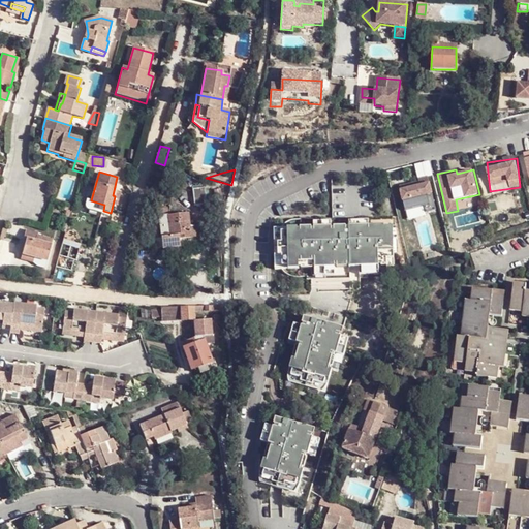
[(432,179),(400,182),(402,211),(425,209),(425,212),(434,212),(432,179)]
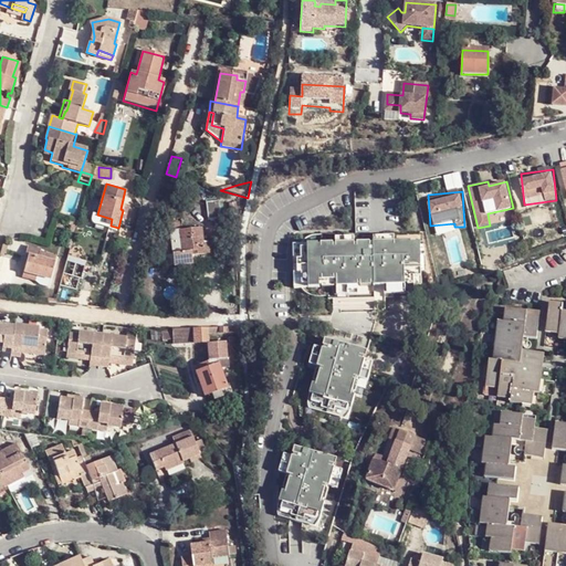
[(222,219),(220,201),(206,203),(208,220),(222,219)]
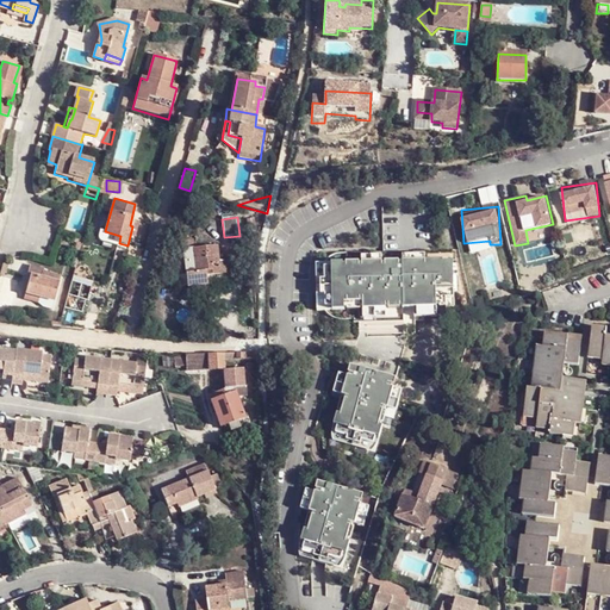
[(554,224),(527,231),(529,241),(556,234),(554,224)]
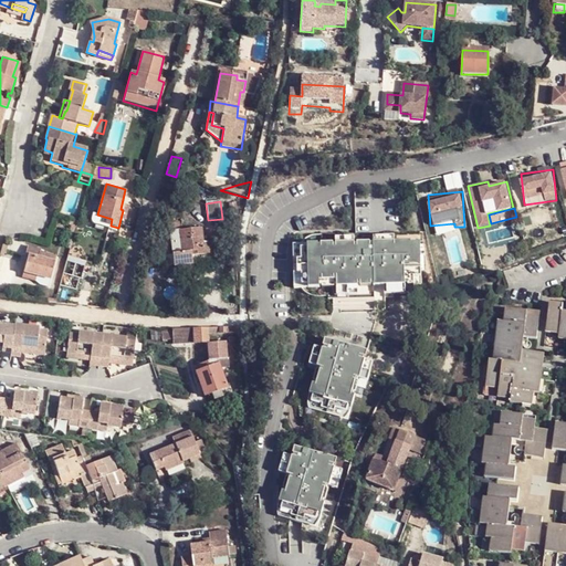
[(96,221),(111,226),(112,219),(97,215),(96,221)]
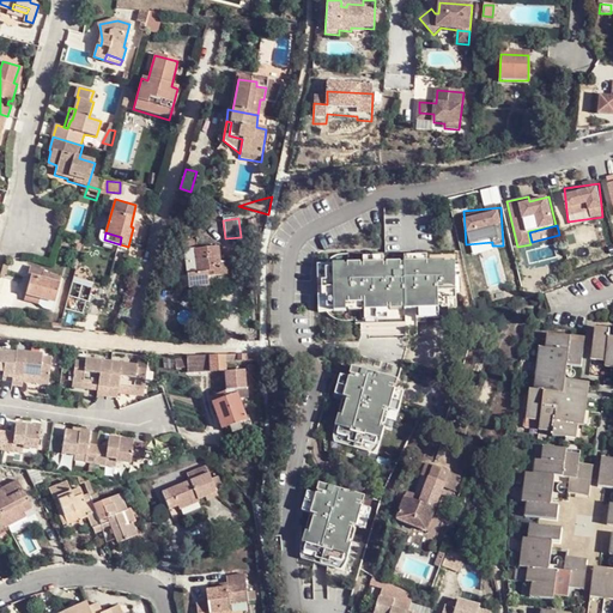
[(143,261),(145,252),(131,248),(128,256),(143,261)]
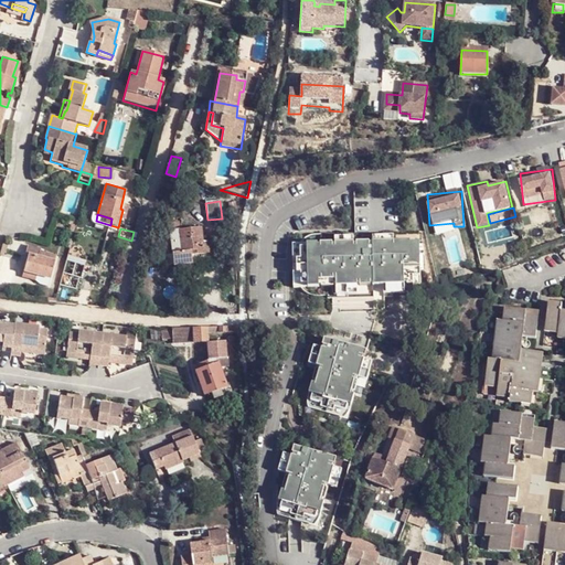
[(190,253),(191,256),(212,253),(211,241),(203,242),(201,228),(169,232),(172,255),(190,253)]
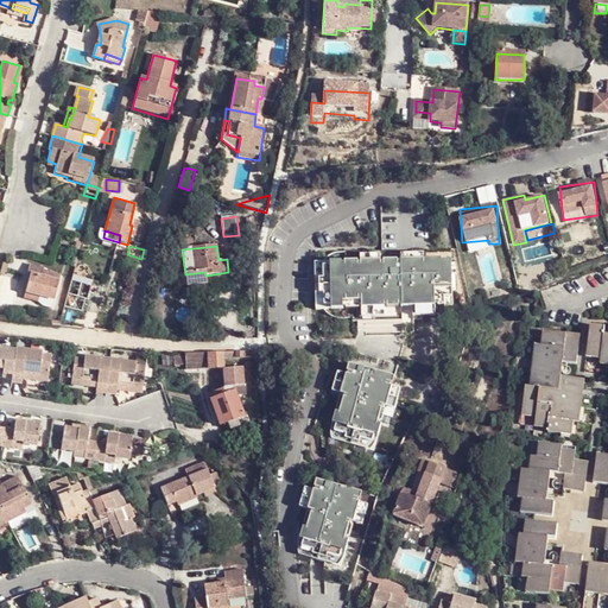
[(454,291),(454,258),(381,260),(381,258),(316,260),(317,309),(445,305),(444,291),(454,291)]
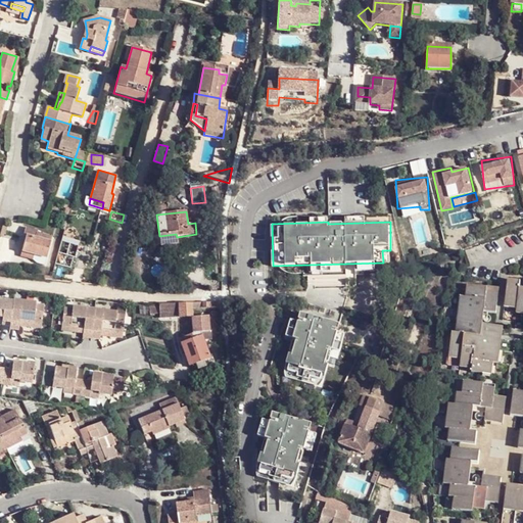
[(27,234),(22,249),(36,253),(48,256),(53,236),(37,231),(38,230),(26,227),(24,234),(27,234)]
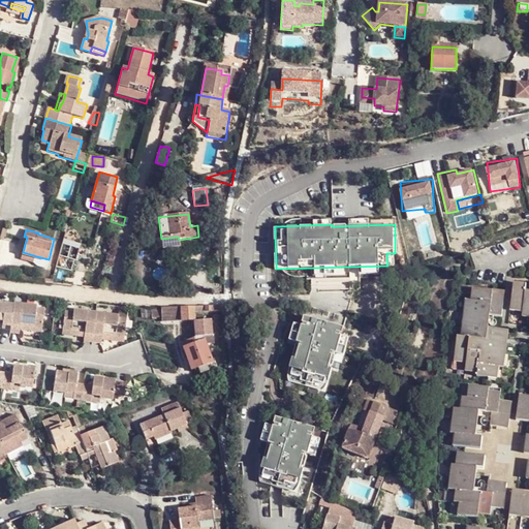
[(180,248),(179,240),(178,237),(161,239),(162,249),(180,248)]
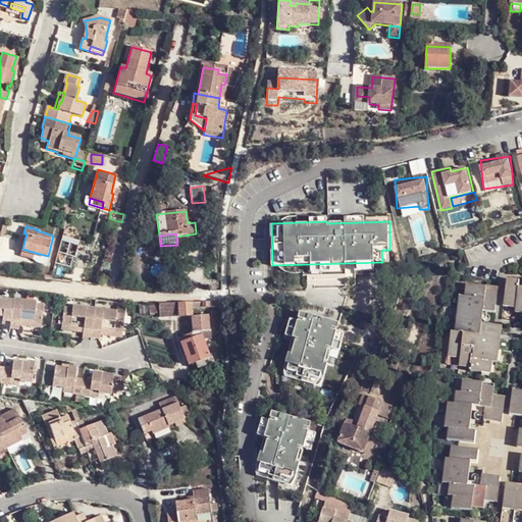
[(36,253),(22,249),(20,255),(34,258),(36,253)]
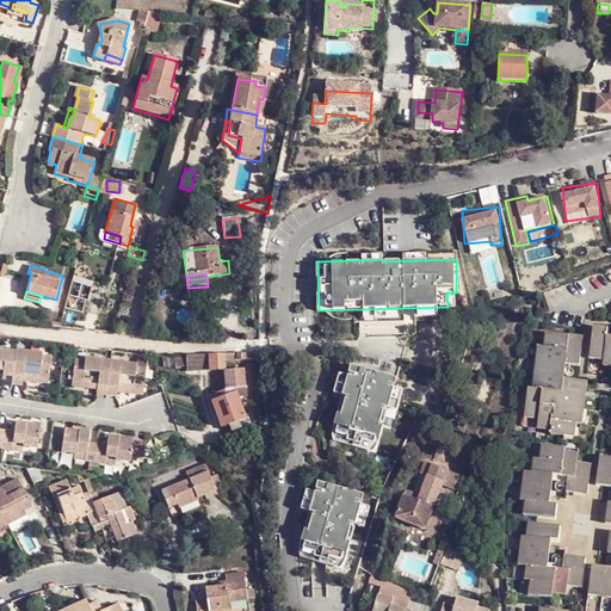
[(53,313),(56,300),(42,296),(39,302),(42,310),(53,313)]
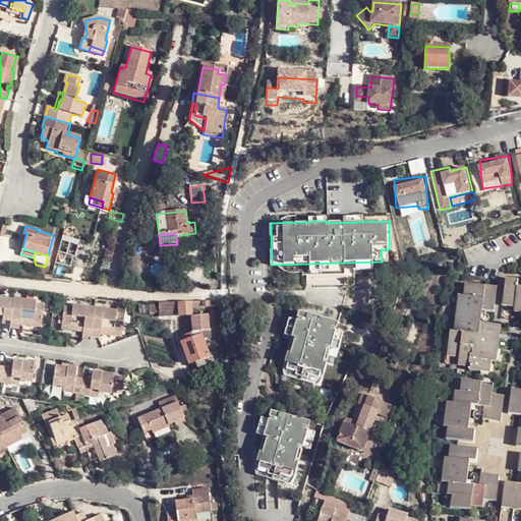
[(520,286),(517,286),(518,279),(505,277),(502,299),(514,301),(514,304),(520,305),(520,286)]
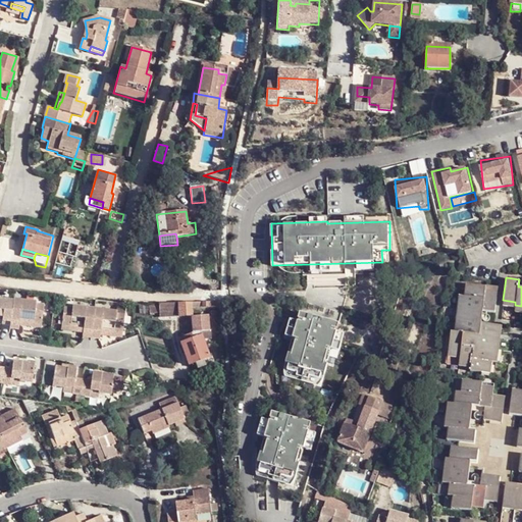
[(465,283),(464,296),(459,331),(454,331),(451,331),(448,350),(460,352),(460,358),(459,365),(470,367),(470,371),(482,372),(483,364),(490,365),(491,361),(497,324),(481,322),(482,312),(494,313),(498,291),(485,289),(485,285),(465,283)]
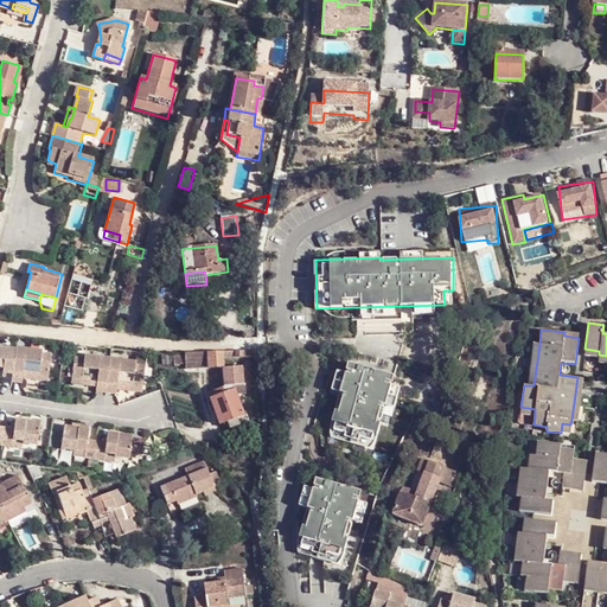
[(534,385),(540,344),(532,344),(528,385),(534,385)]
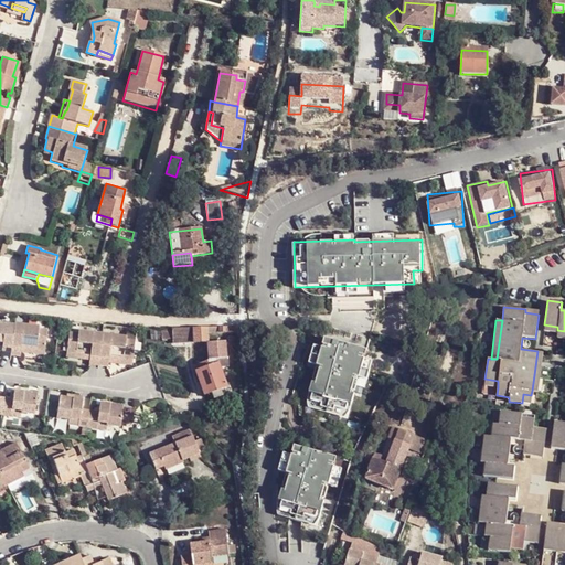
[(12,358),(17,326),(0,322),(0,342),(0,343),(4,344),(3,351),(3,355),(12,358)]
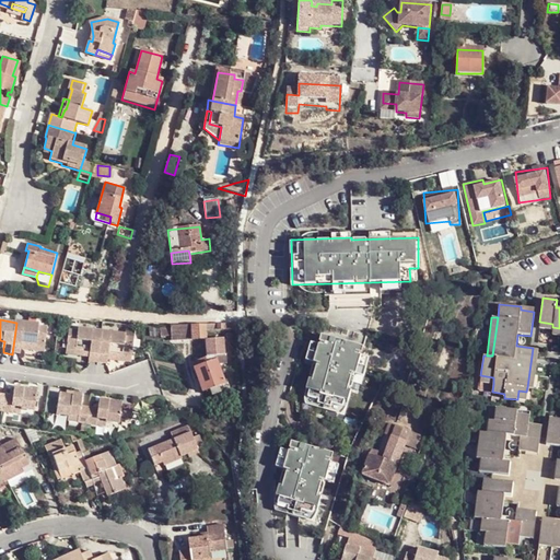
[(41,325),(18,322),(12,352),(21,354),(22,350),(23,342),(27,343),(33,347),(46,349),(49,329),(41,328),(41,325)]
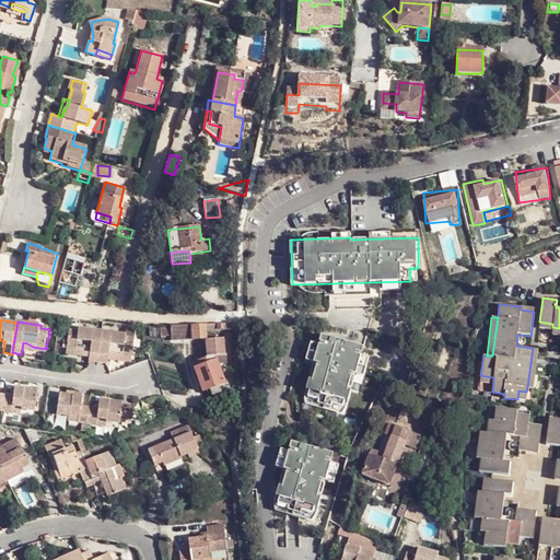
[(207,330),(206,325),(191,326),(193,340),(206,340),(207,340),(207,330)]
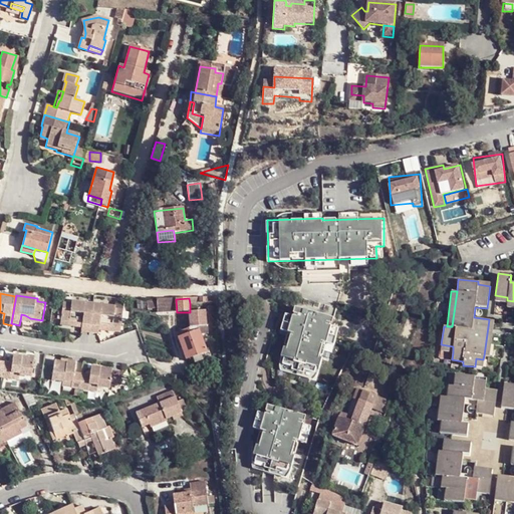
[(158,309),(158,299),(148,300),(148,306),(148,310),(158,309)]
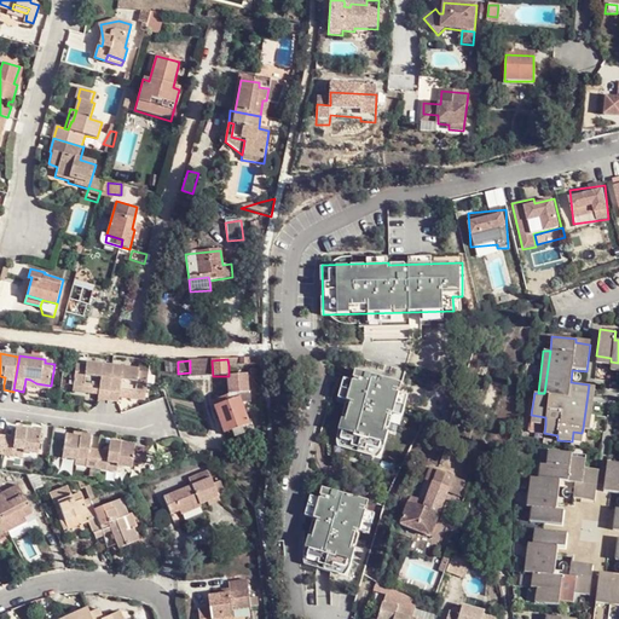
[(212,360),(190,360),(190,372),(190,377),(213,376),(212,360)]
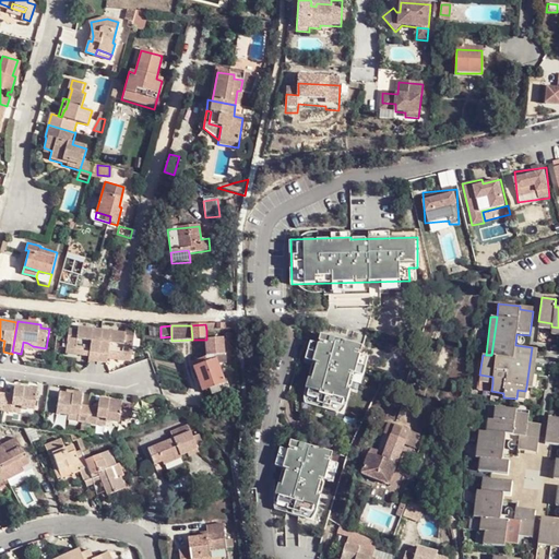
[(98,363),(103,331),(79,328),(79,331),(70,330),(67,348),(81,351),(86,349),(91,349),(90,357),(88,361),(98,363)]
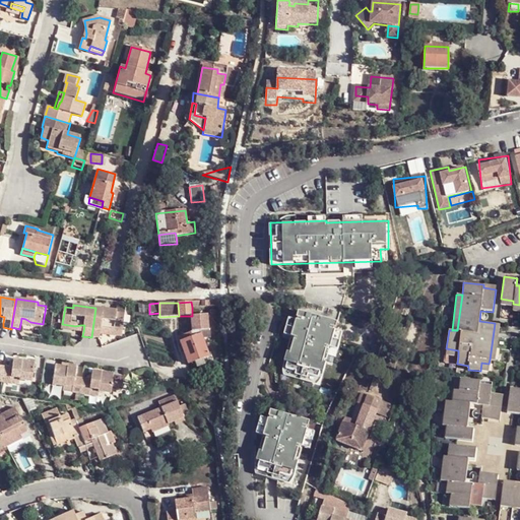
[(95,308),(91,337),(100,338),(101,334),(102,328),(106,328),(109,331),(123,333),(125,315),(117,314),(118,311),(95,308)]
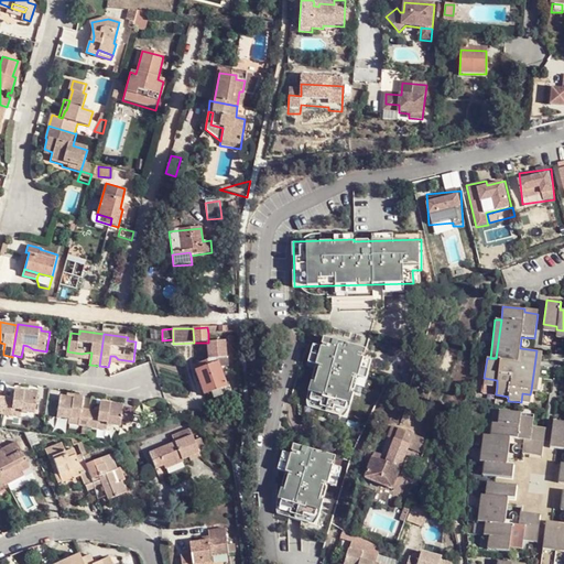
[(365,359),(367,348),(324,337),(321,350),(312,348),(308,362),(316,365),(307,402),(348,412),(357,377),(367,379),(371,360),(365,359)]
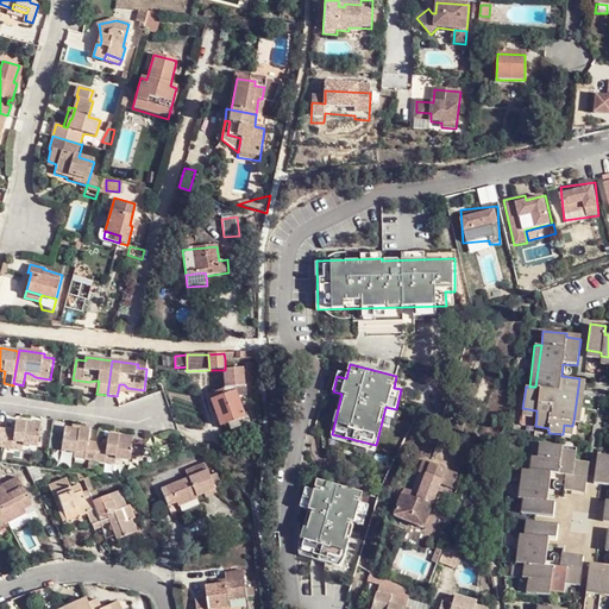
[(30,374),(25,372),(24,381),(49,384),(50,380),(36,377),(30,374)]
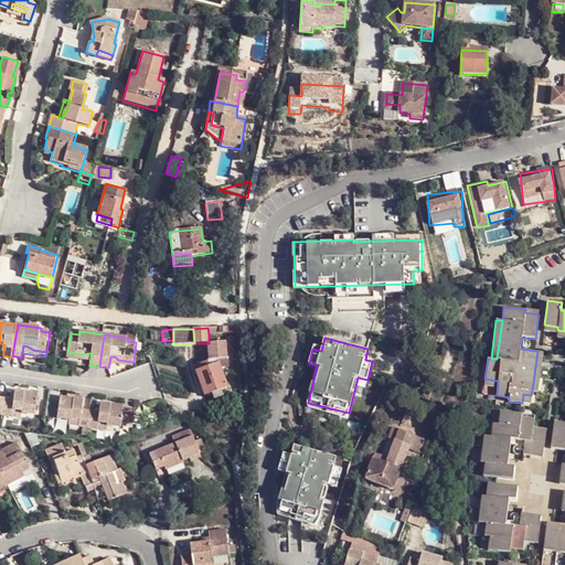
[(537,351),(532,391),(539,392),(543,352),(537,351)]
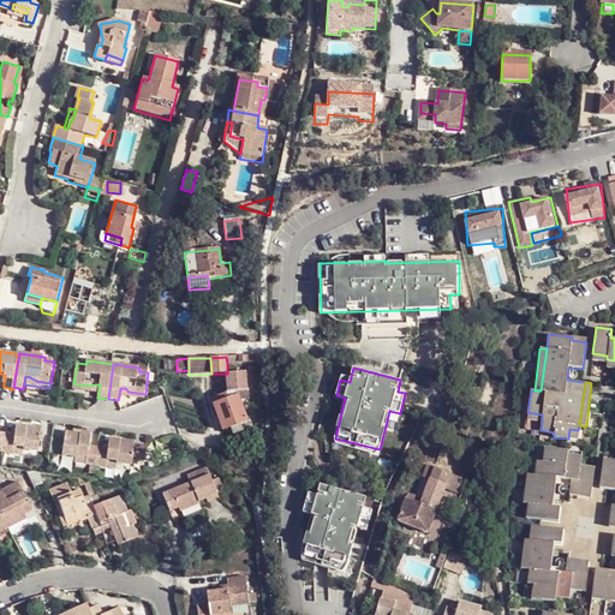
[(120,388),(119,395),(144,399),(145,394),(129,392),(125,388),(120,388)]
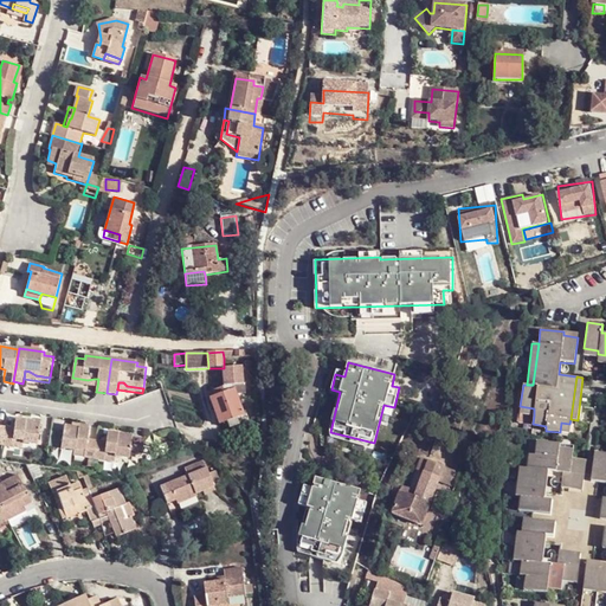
[(244,416),(234,388),(210,398),(220,425),(227,423),(236,419),(244,416)]
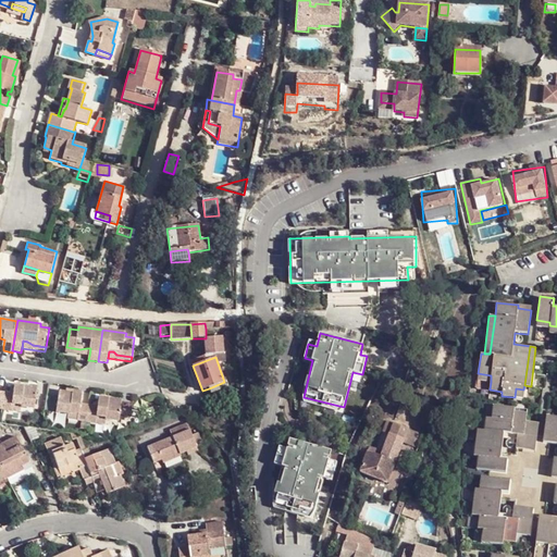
[(2,409),(12,411),(12,404),(21,406),(21,407),(34,409),(37,388),(15,385),(13,394),(4,393),(2,409)]
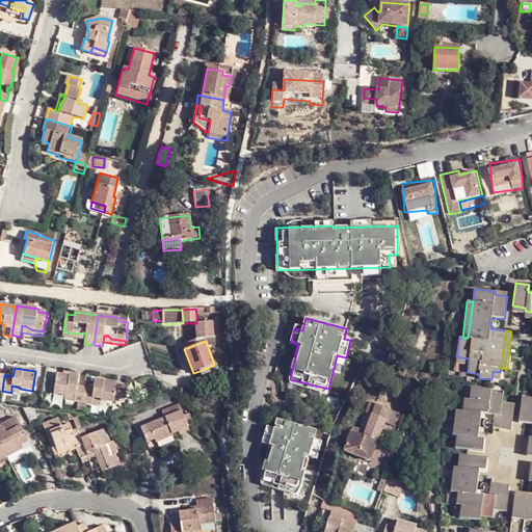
[(207,368),(200,371),(202,377),(210,374),(207,368)]
